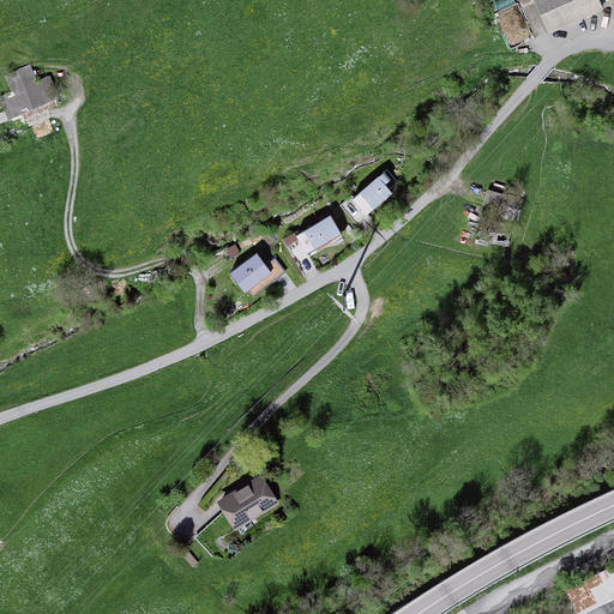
[(537,0),(549,31),(606,10),(602,0),(537,0)]
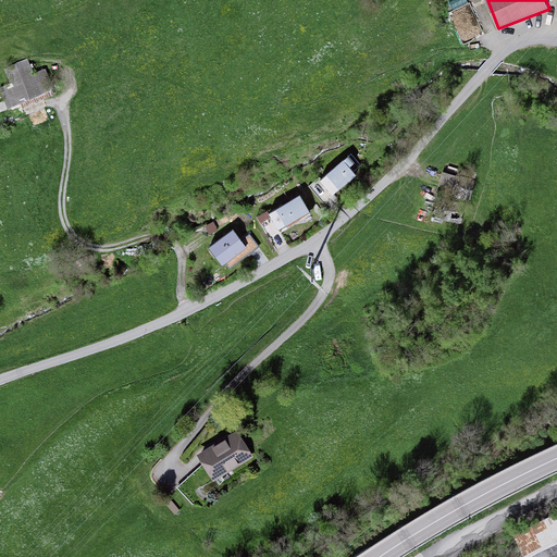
[(27,59),(7,67),(11,77),(0,81),(0,93),(8,110),(58,88),(48,65),(33,72),(27,59)]
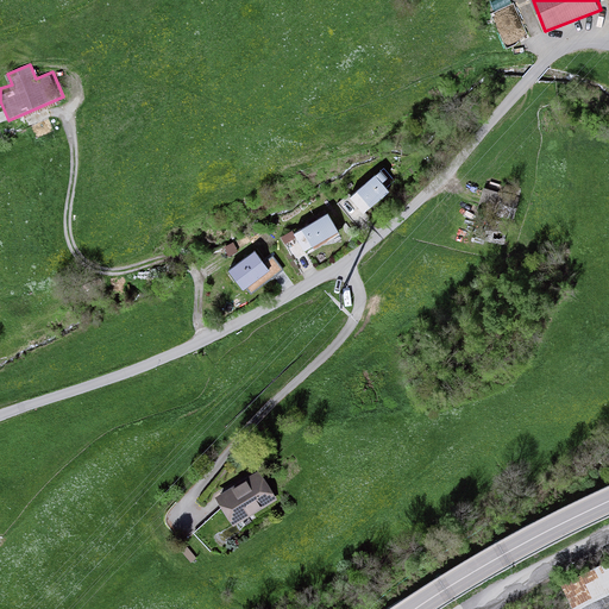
[(390,176),(382,168),(341,203),(365,231),(376,223),(366,211),(390,190),(383,182),(390,176)]
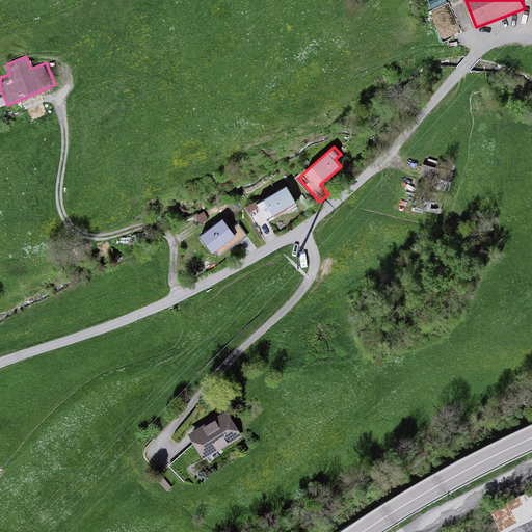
[(424,164),(422,174),(436,176),(437,166),(424,164)]
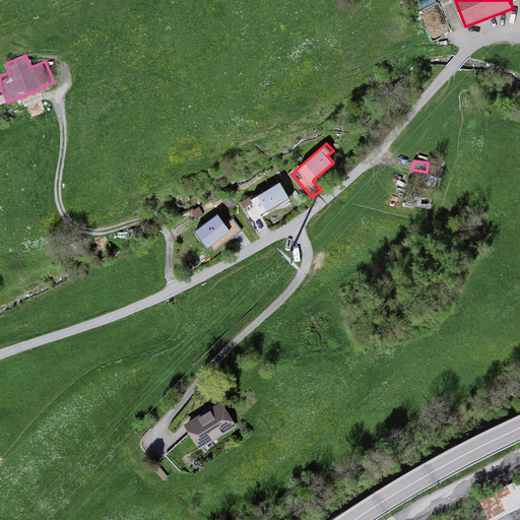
[(279,181),(250,198),(259,214),(288,197),(279,181)]
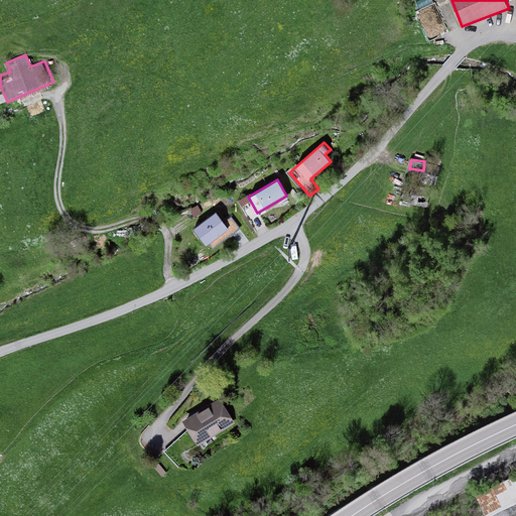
[(228,229),(217,212),(194,229),(205,245),(228,229)]
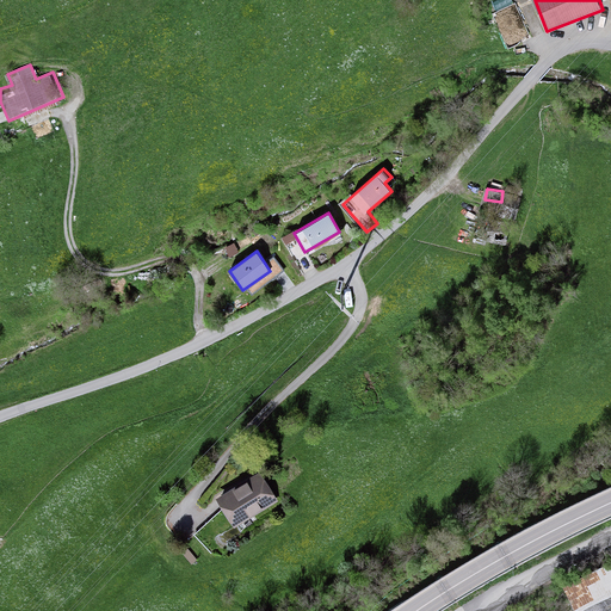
[(278,259),(269,265),(276,277),(285,271),(278,259)]
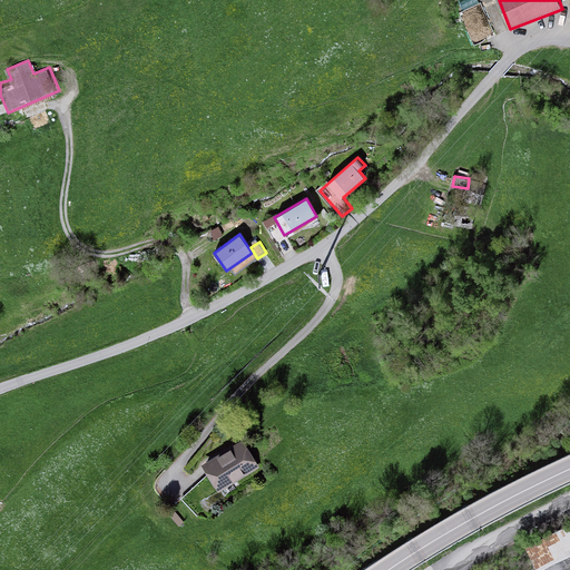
[(242,441),(202,469),(220,495),(261,467),(242,441)]
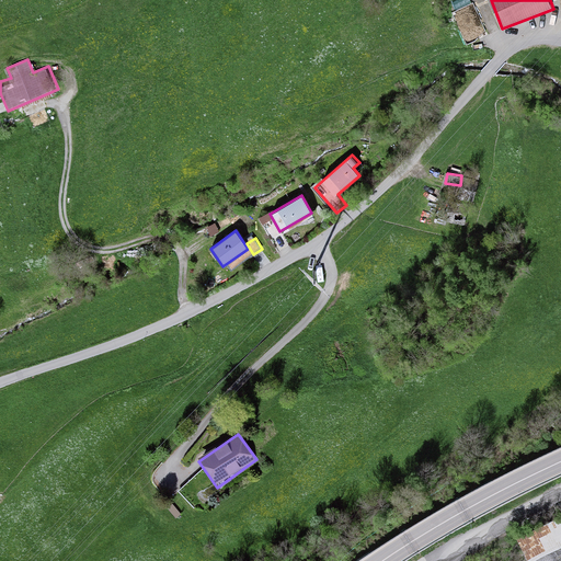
[(534,560),(560,547),(560,515),(515,538),(526,560),(534,560)]
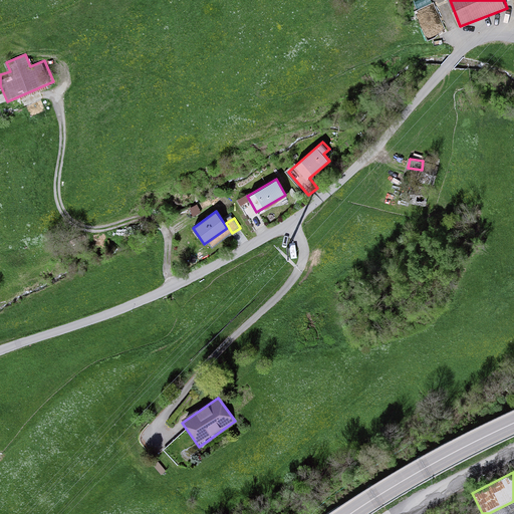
All buildings are outlined.
